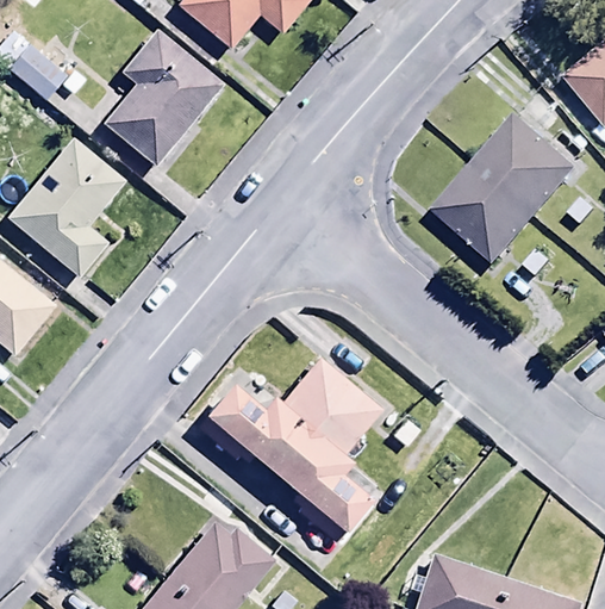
[(181,0),(178,5),(232,50),(260,18),(281,35),(309,0),(181,0)]
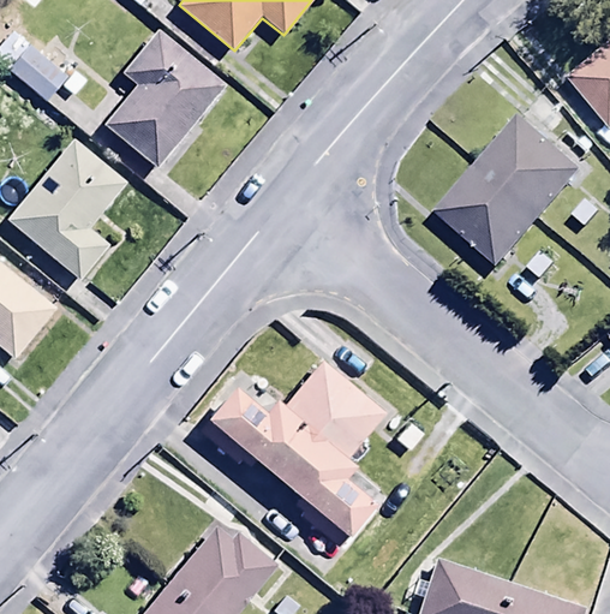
[(157,167),(225,84),(155,28),(121,70),(139,84),(106,126),(157,167)]
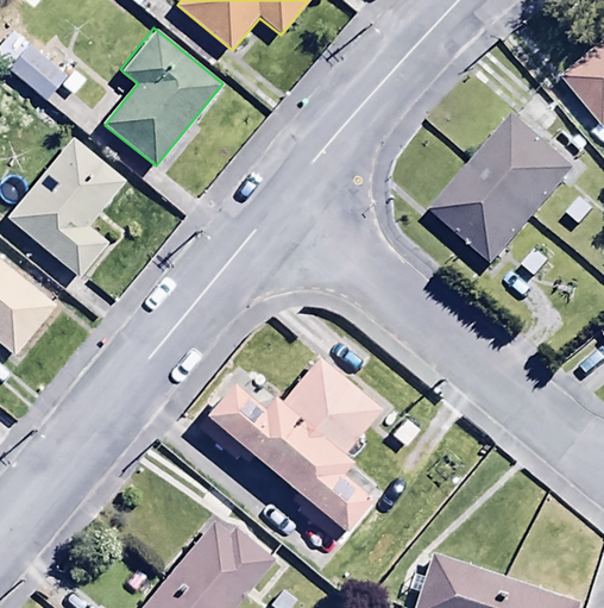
[(18,37),(0,58),(0,62),(48,100),(67,76),(18,37)]
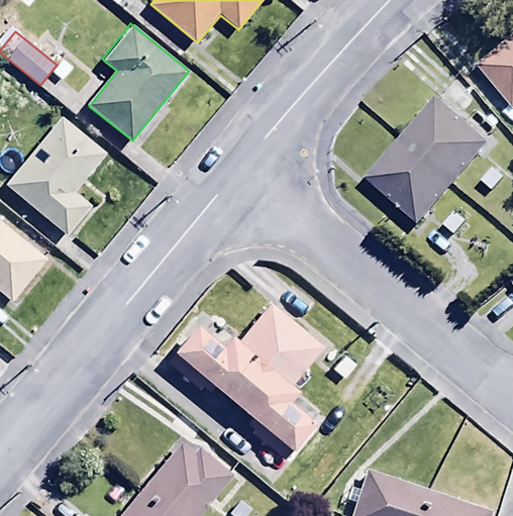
[(512,35),(478,66),(512,108),(512,35)]
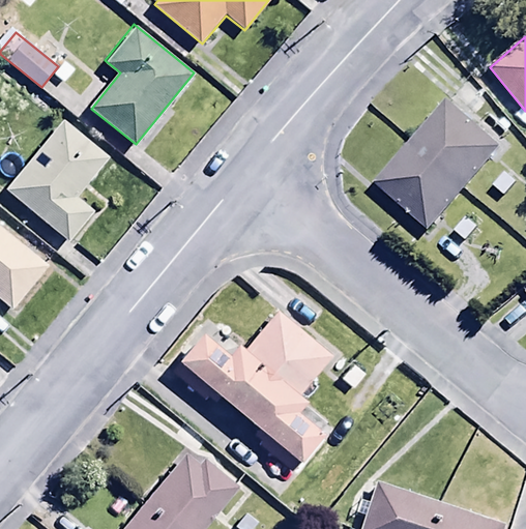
[(377,182),(431,227),(502,141),(475,119),(491,99),(472,84),(455,106),(446,98),(377,182)]
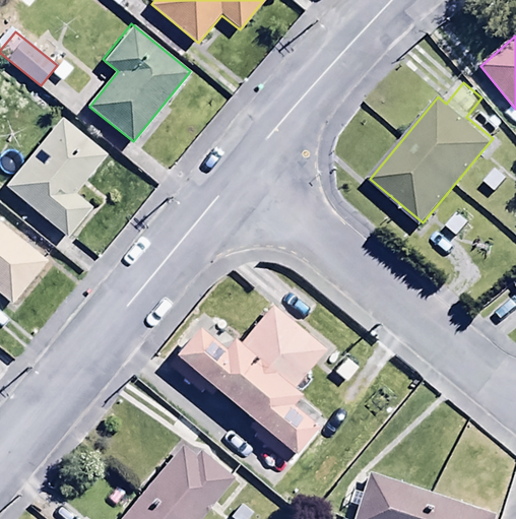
[(91,208),(76,196),(109,155),(61,117),(6,185),(69,236),(91,208)]
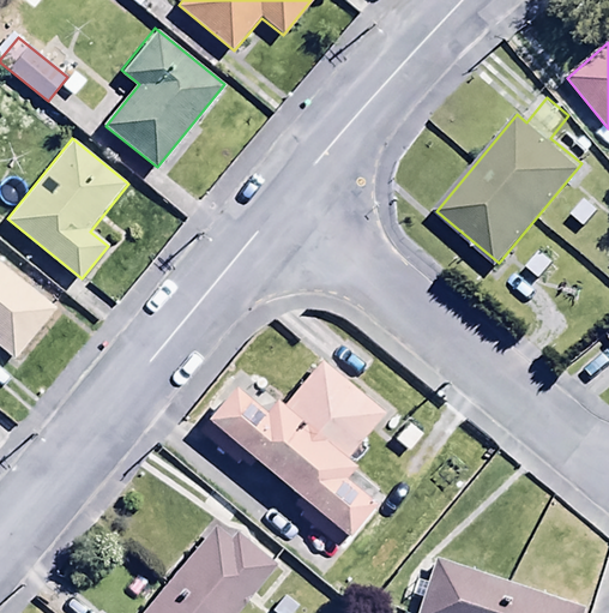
[(0,344),(16,356),(59,302),(0,256),(0,344)]
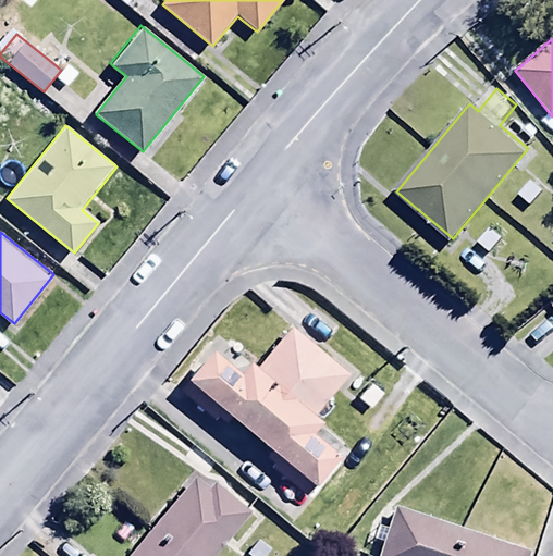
[(214,421),(223,409),(277,452),(267,464),(305,494),(341,449),(312,428),(320,418),(314,412),(345,372),(287,326),(258,363),(249,356),(241,367),(211,344),(175,390),(214,421)]
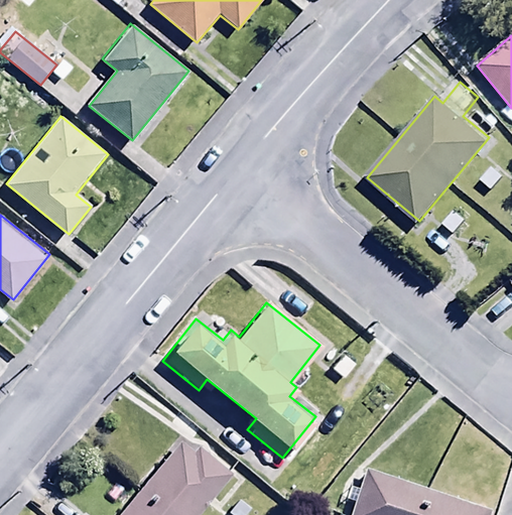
[(194,449),(180,439),(122,514),(196,514),(232,468),(199,442),(194,449)]
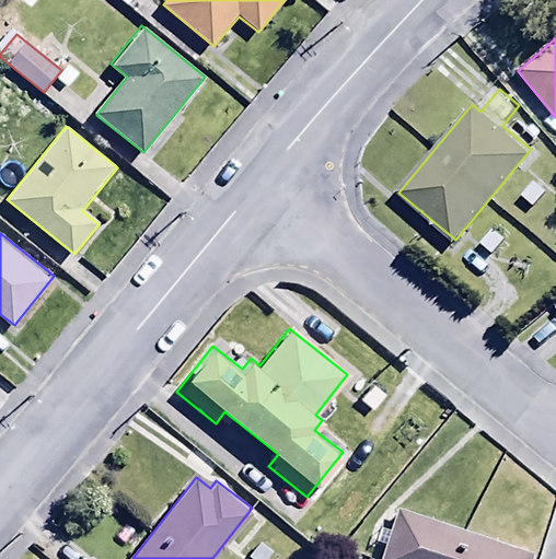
[(529,558),(532,552),(396,507),(389,527),(380,524),(375,537),(384,540),(378,558),(529,558)]
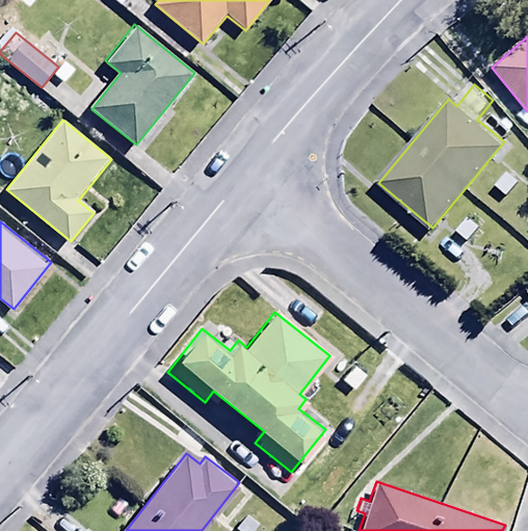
All buildings are outlined.
